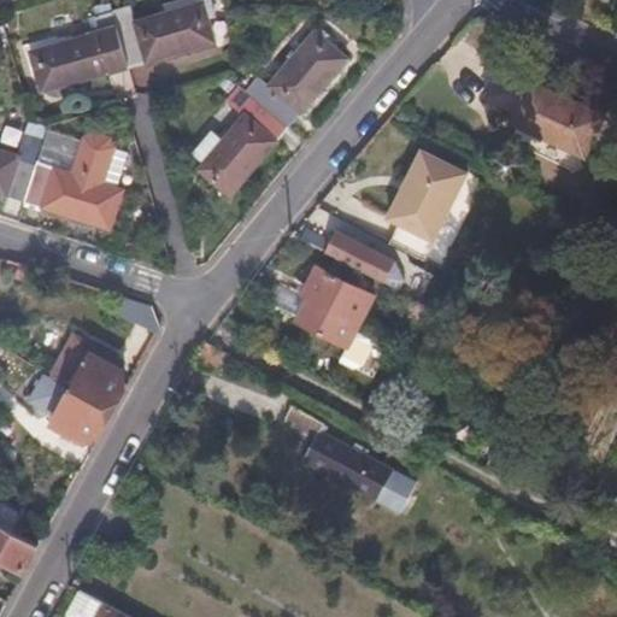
[(42,89),(129,65),(112,10),(110,0),(92,6),(100,33),(31,53),(42,89)]
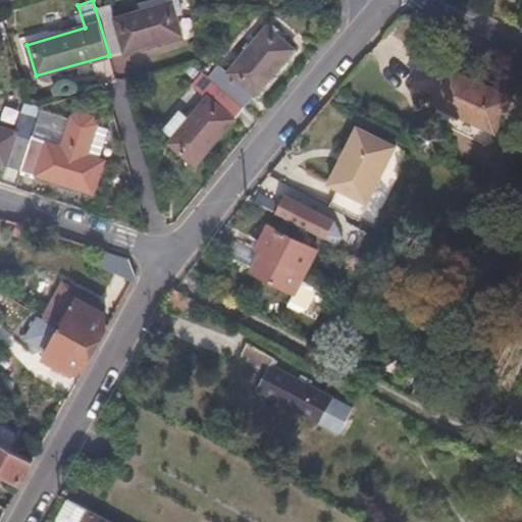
[(95,8),(109,55),(181,34),(172,3),(115,19),(110,3),(95,8)]
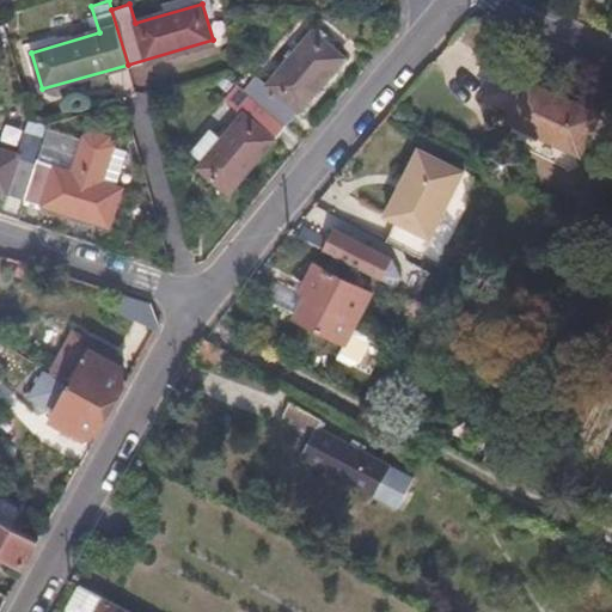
[(245,89),(286,124),(342,56),(310,30),(265,84),(256,75),(245,89)]
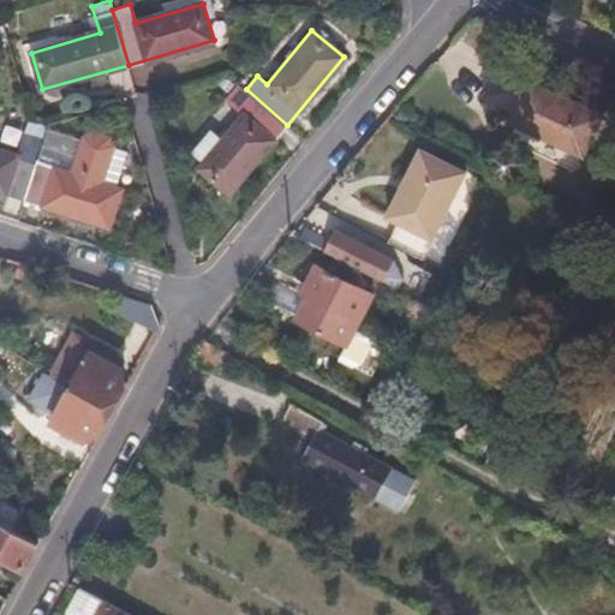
[(523,78),(493,64),(479,93),(509,107),(505,117),(579,151),(599,108),(525,73),(523,78)]
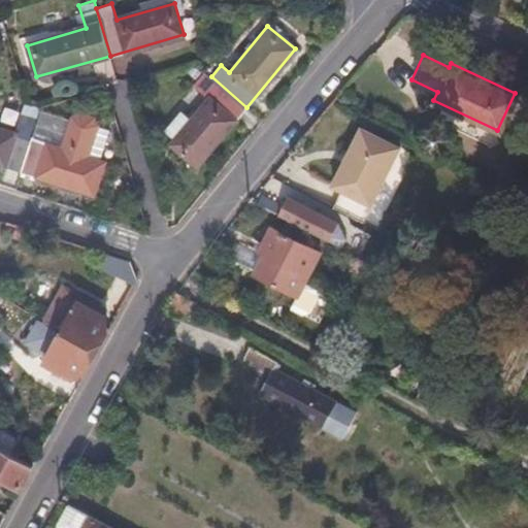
[(246,107),(211,76),(199,91),(208,98),(170,143),(198,166),(246,107)]
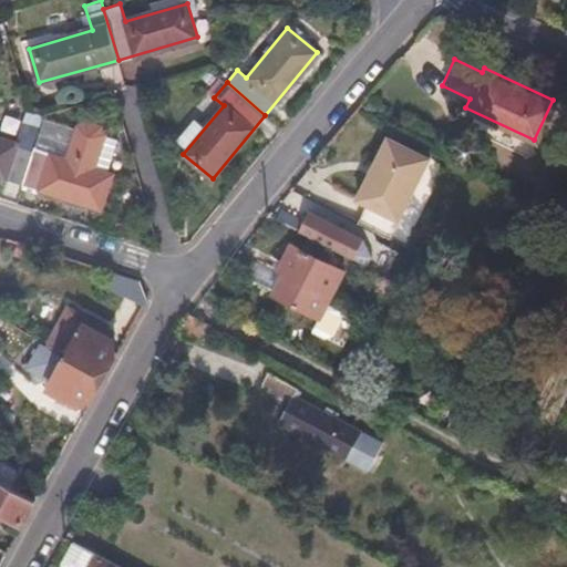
[(34,148),(22,184),(102,209),(113,174),(94,168),(104,136),(100,126),(85,121),(78,127),(66,160),(34,148)]
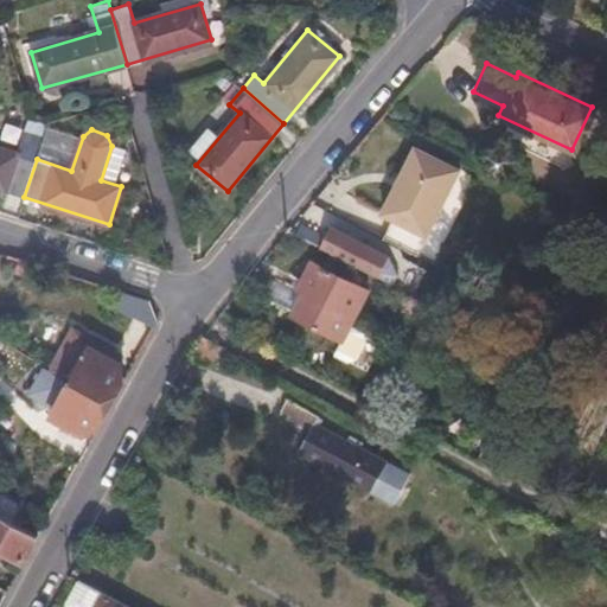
[(0,189),(24,197),(37,159),(0,147),(0,189)]
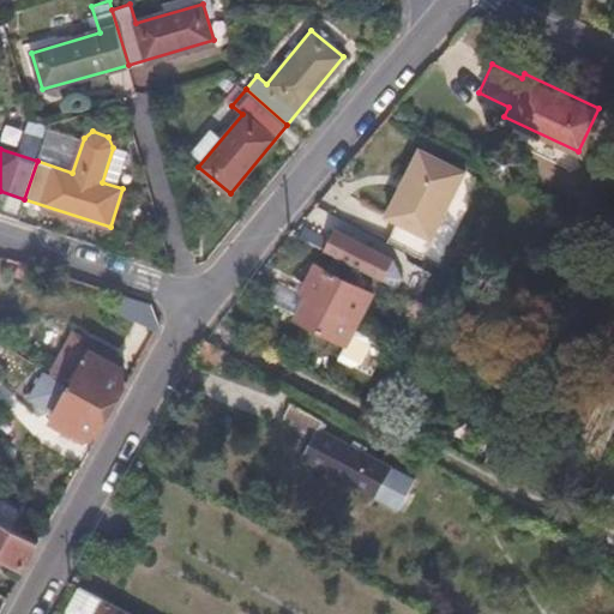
[(391,247),(404,254),(426,264),(467,175),(420,155),(389,222),(401,228),(391,247)]
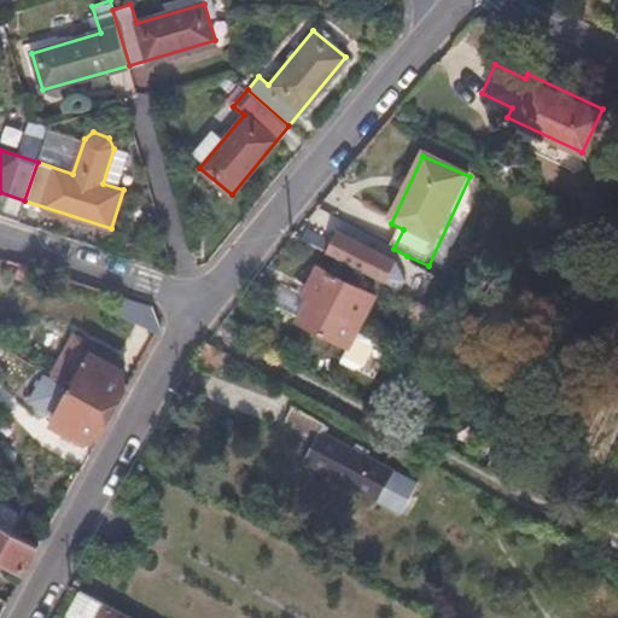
[(312,215),(292,237),(383,284),(396,258),(312,215)]
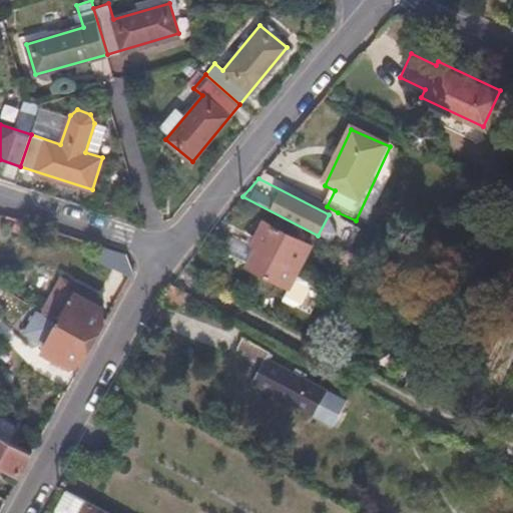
[(310,248),(262,223),(250,245),(255,248),(246,267),(288,288),(281,301),(311,317),(323,292),(295,279),(310,248)]
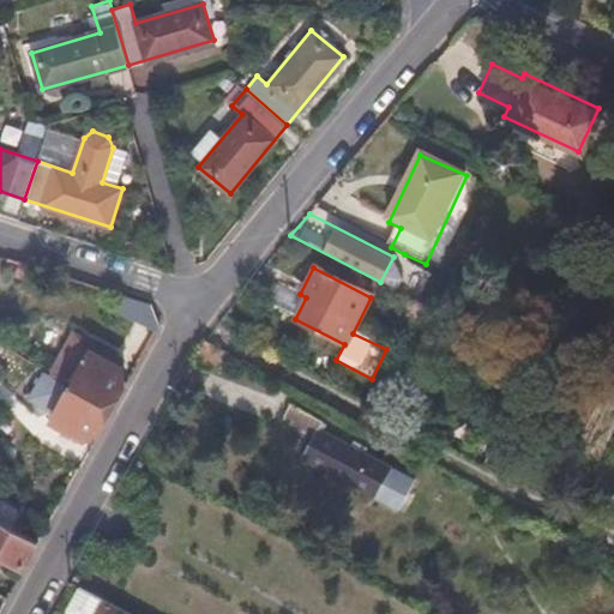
[(116,308),(155,329),(158,321),(150,302),(121,293),(116,308)]
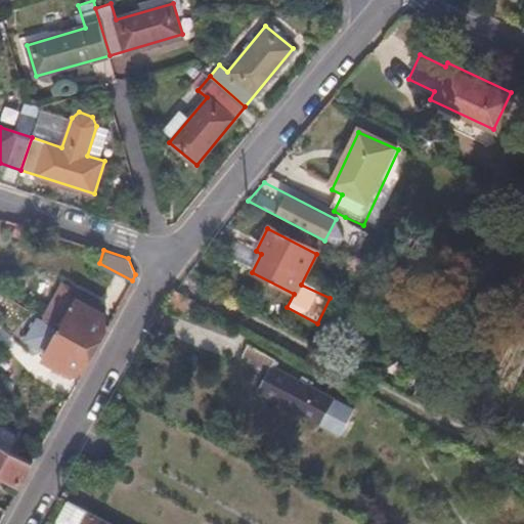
[(67,279),(44,318),(58,328),(95,347),(106,326),(104,313),(95,308),(100,298),(67,279)]
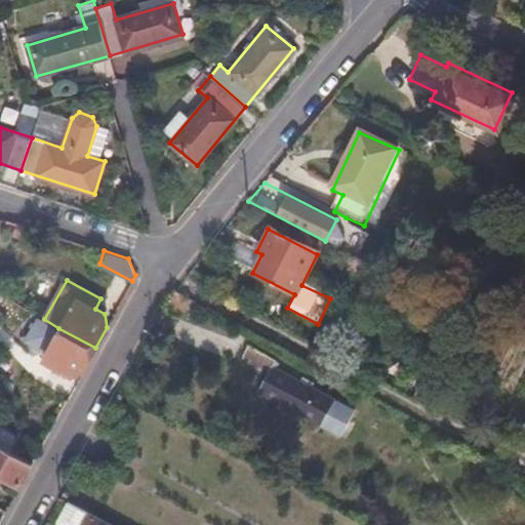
[(83,370),(95,348),(58,328),(44,319),(35,314),(24,338),(46,353),(43,360),(71,375),(83,370)]
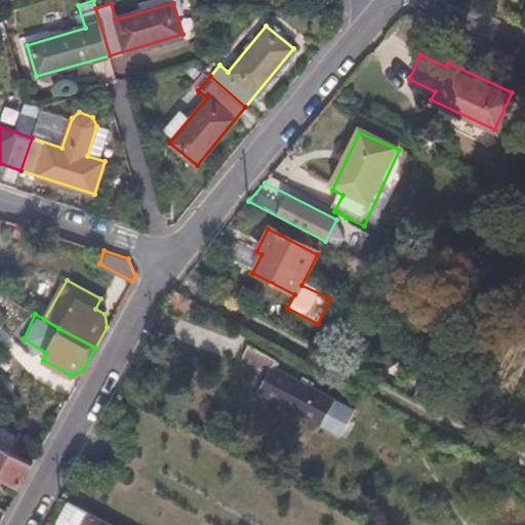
[(276,361),(248,348),(241,363),(269,376),(259,394),(342,437),(356,410),(273,367),(276,361)]
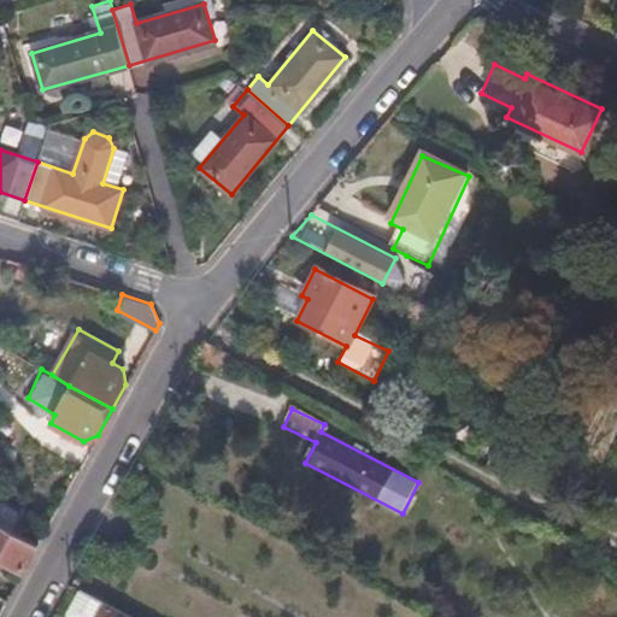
[(0,556),(23,569),(36,545),(23,538),(28,529),(29,527),(18,519),(23,510),(0,497),(0,556)]
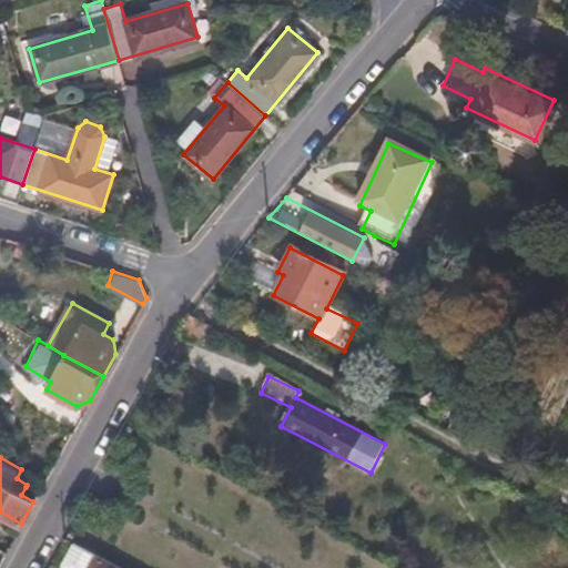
[(34,493),(26,487),(21,495),(33,501),(36,497),(34,493)]
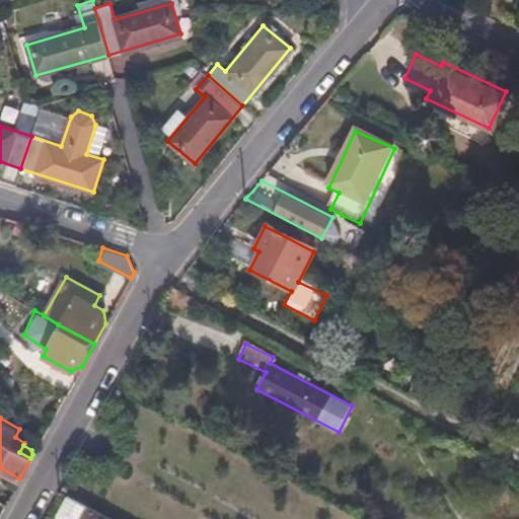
[(63,497),(52,515),(54,518),(80,518),(85,508),(63,497)]
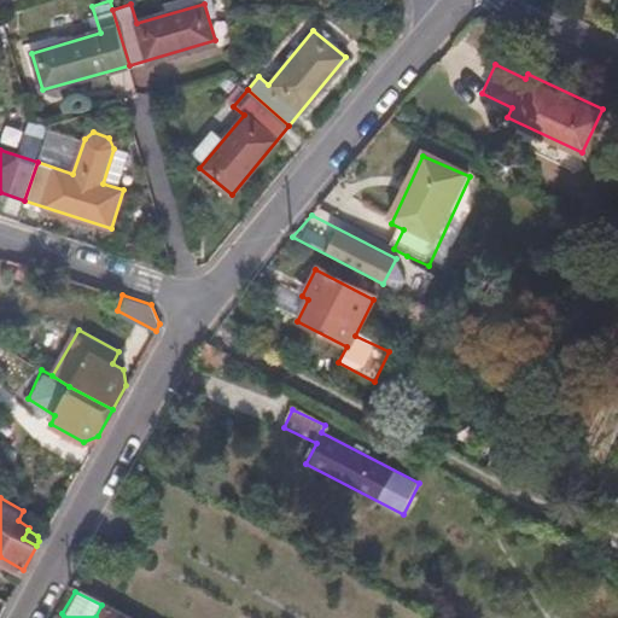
[(124,617),(101,605),(95,617),(124,617)]
